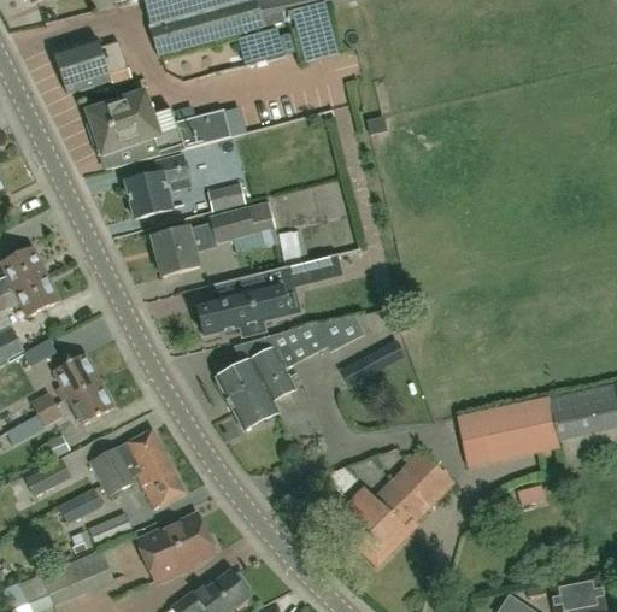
[(145,0),(151,24),(233,0),(145,0)]
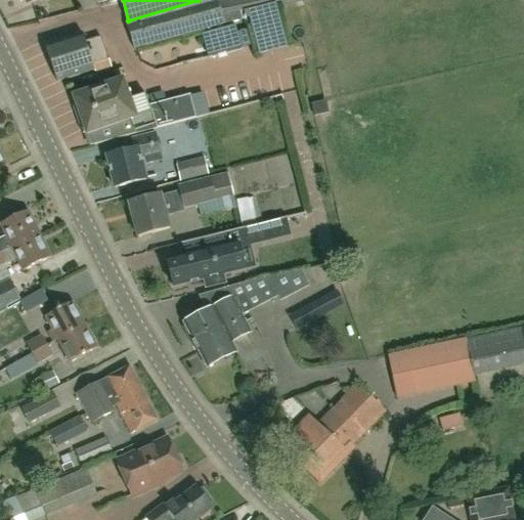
[(198,0),(128,20),(127,20),(134,45),(222,20),(216,0),(198,0)]
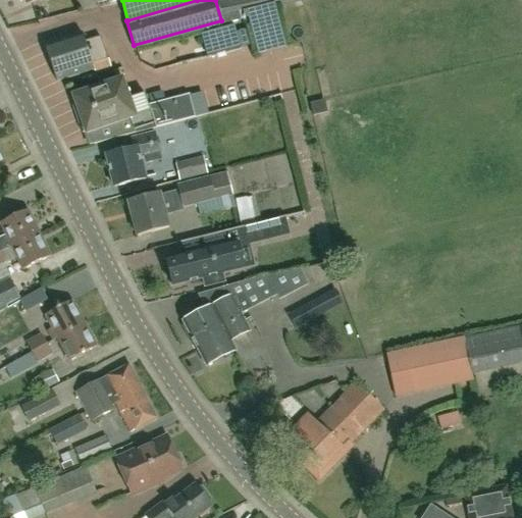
[(215,0),(221,20),(222,21),(242,16),(241,11),(291,0),(215,0)]
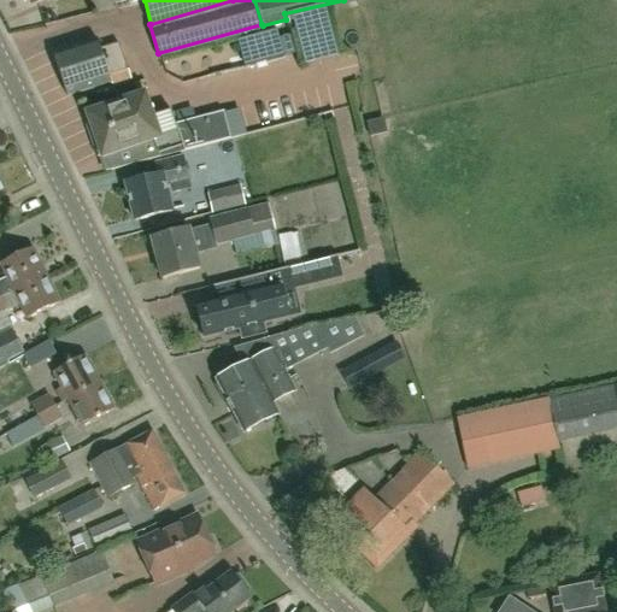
[(109,71),(127,65),(118,39),(100,45),(97,35),(53,48),(66,92),(111,78),(109,71)]
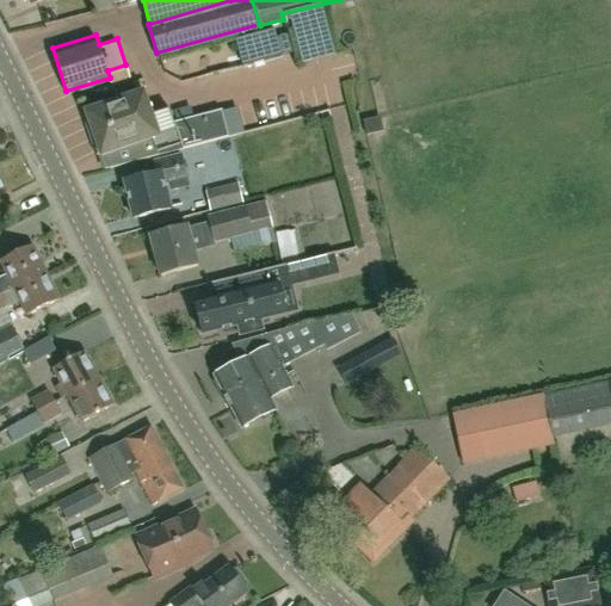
[(84,107),(99,153),(104,152),(107,165),(158,152),(158,149),(180,141),(181,146),(228,134),(221,107),(173,119),(168,106),(152,112),(143,87),(84,107)]
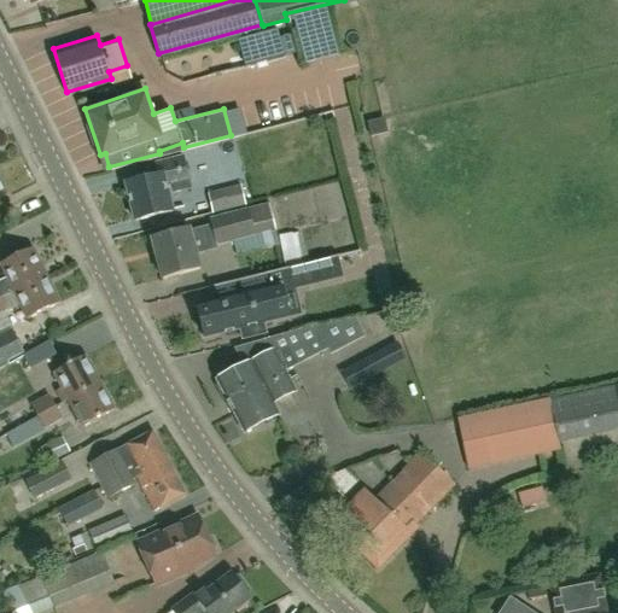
[(191,185),(184,153),(156,159),(158,171),(126,180),(134,217),(173,208),(168,191),(191,185)]
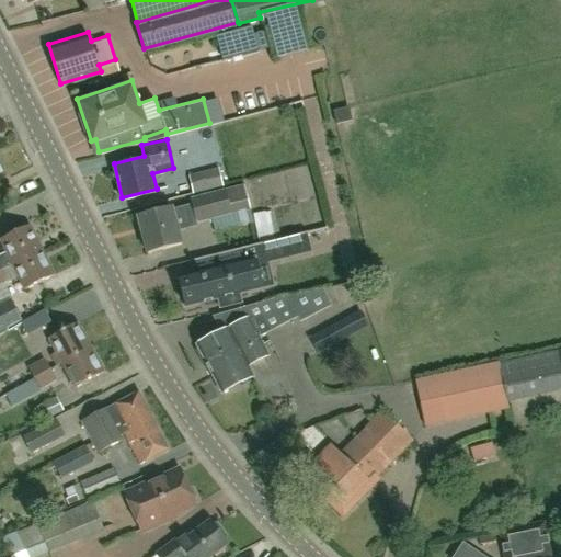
[(193,191),(222,183),(218,165),(189,172),(193,191)]
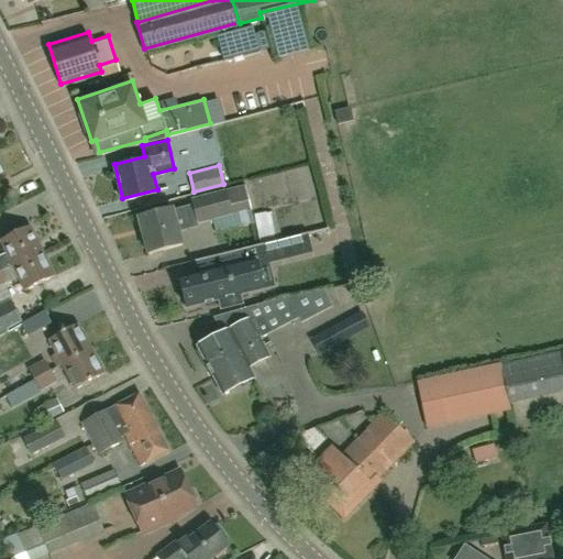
[(197,221),(232,211),(251,207),(244,182),(190,196),(192,203),(197,220),(197,221)]
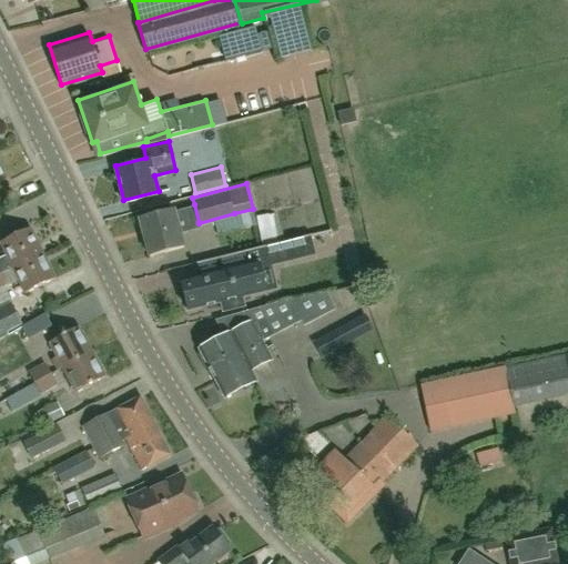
[(179,227),(199,222),(194,204),(174,209),(174,207),(140,217),(149,253),(183,244),(179,227)]
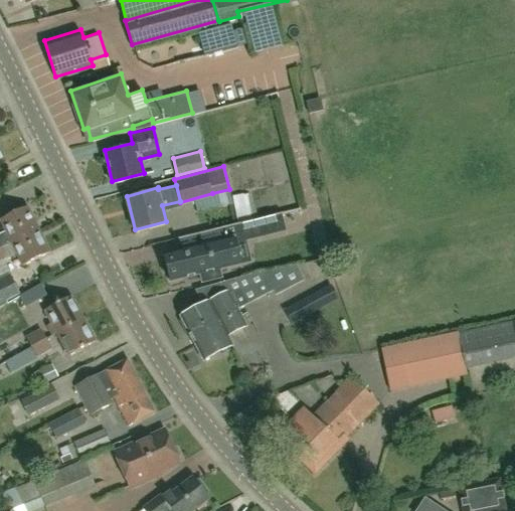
[(236,210),(247,210),(247,188),(236,188),(236,210)]
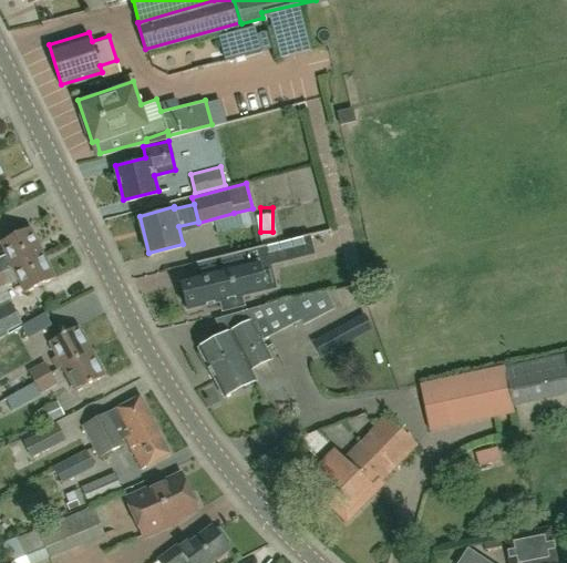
[(0,237),(0,238),(6,252),(0,254),(0,269),(42,249),(29,224),(0,237)]
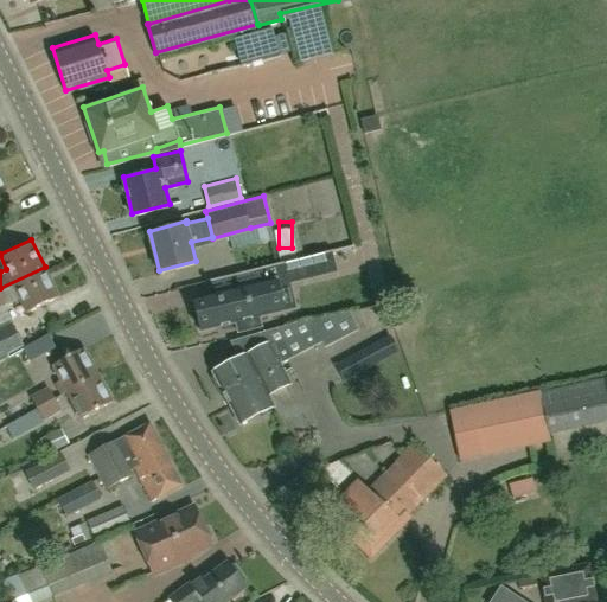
[(235,289),(190,301),(195,318),(198,316),(200,328),(236,319),(238,328),(260,324),(257,314),(283,307),(278,282),(315,273),(313,264),(324,262),(320,251),(230,273),(235,289)]
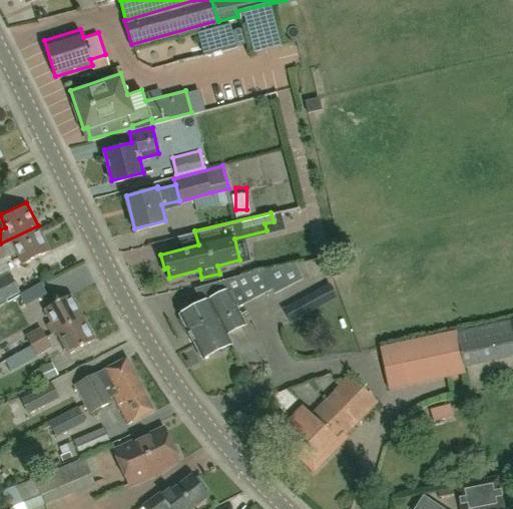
[(0,258),(17,250),(22,262),(49,248),(38,225),(0,243),(0,258)]
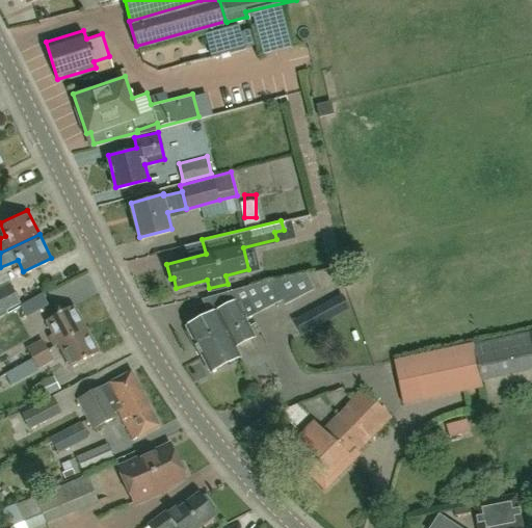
[(209,312),(186,324),(185,328),(191,341),(195,343),(210,370),(240,354),(235,344),(255,334),(245,316),(282,296),(284,301),(314,286),(306,270),(273,279),(272,278),(202,297),(209,312)]
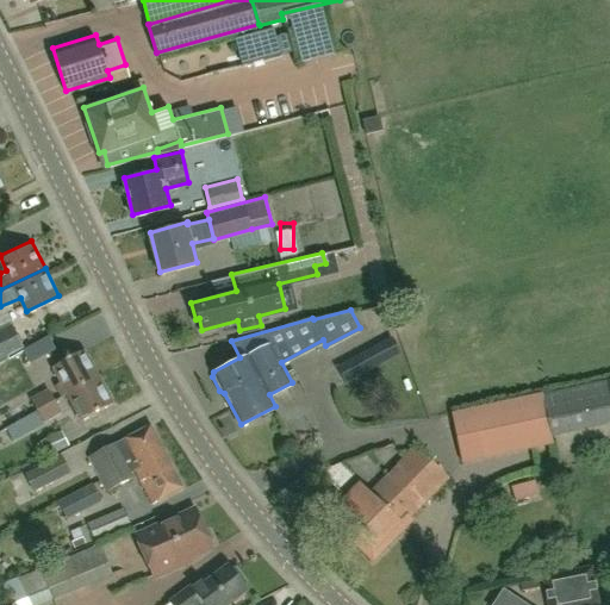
[(7,350),(22,343),(11,324),(0,329),(0,357),(10,354),(7,350)]
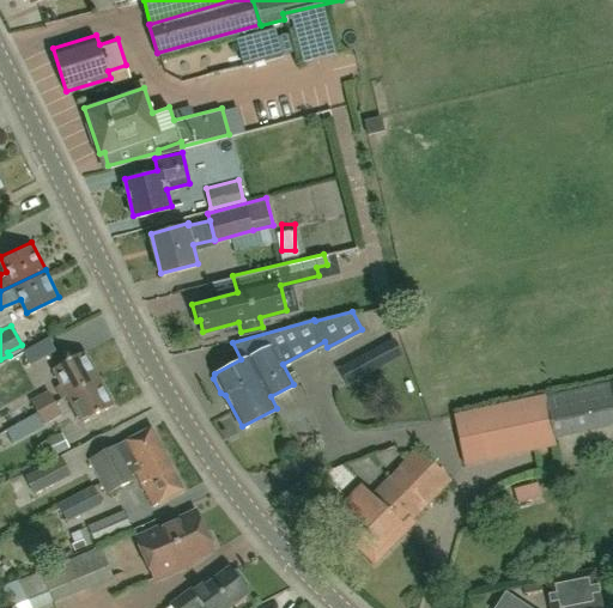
[(30,363),(55,348),(50,338),(48,334),(38,340),(23,348),(30,363)]
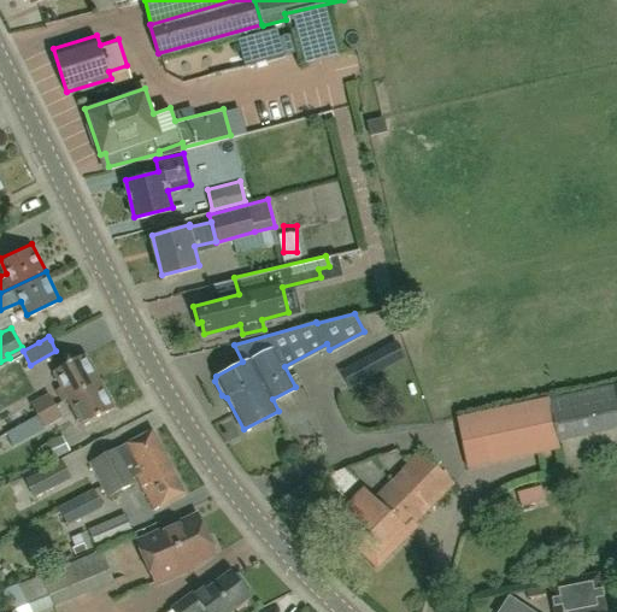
[(395,337),(382,345),(391,363),(405,354),(395,337)]
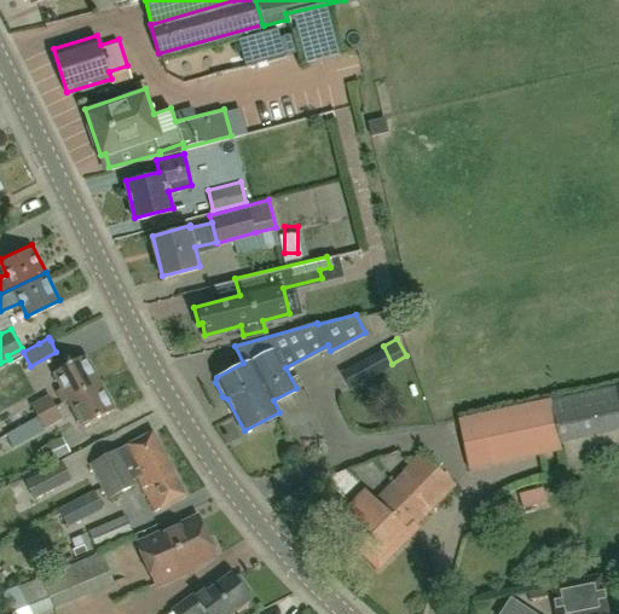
[(69,397),(100,380),(86,353),(63,365),(55,370),(63,384),(56,389),(62,401),(69,398),(69,397)]
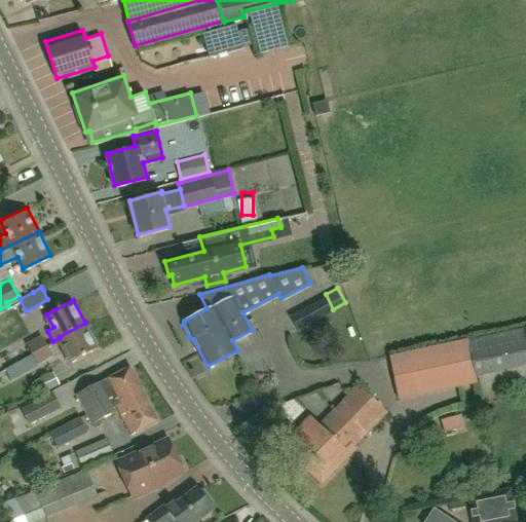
[(297,328),(324,314),(315,300),(290,313),(297,328)]
